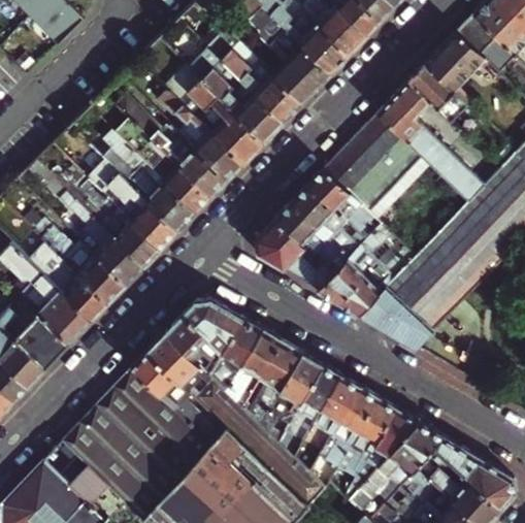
[(11,0),(57,45),(83,21),(63,0),(11,0)]
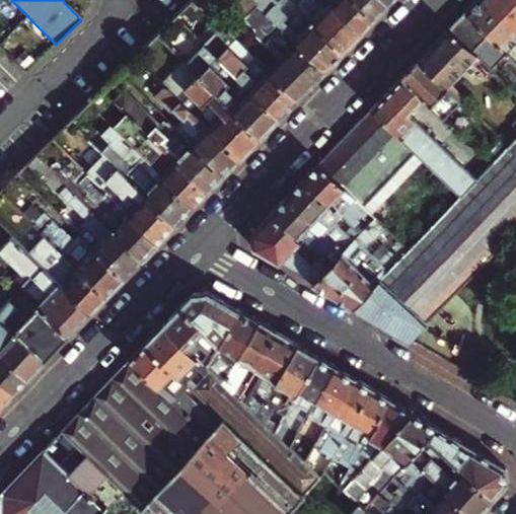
[(295,103),(324,73),(299,50),(262,13),(248,0),(196,0),(194,2),(211,20),(225,6),(253,34),(251,37),(278,64),(266,75),(295,103)]
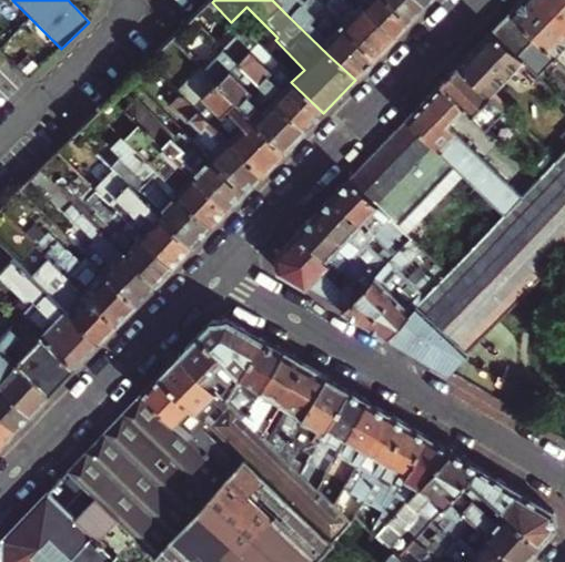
[(374,60),(356,42),(323,10),(314,19),(294,0),(272,0),(286,14),(328,54),(355,80),(374,60)]
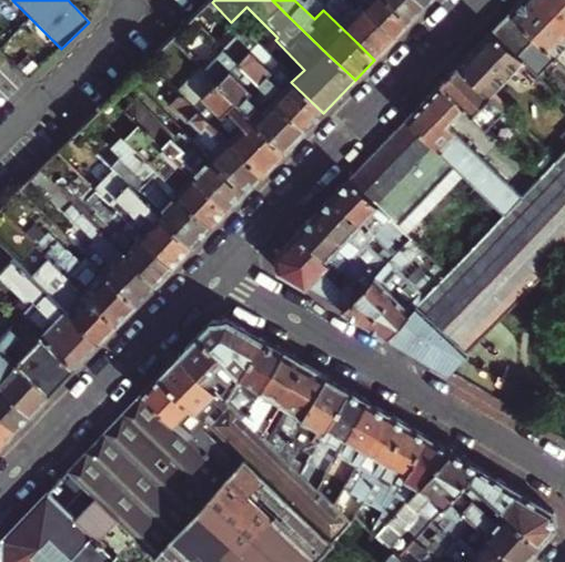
[(313,0),(323,10),(332,0),(313,0)]
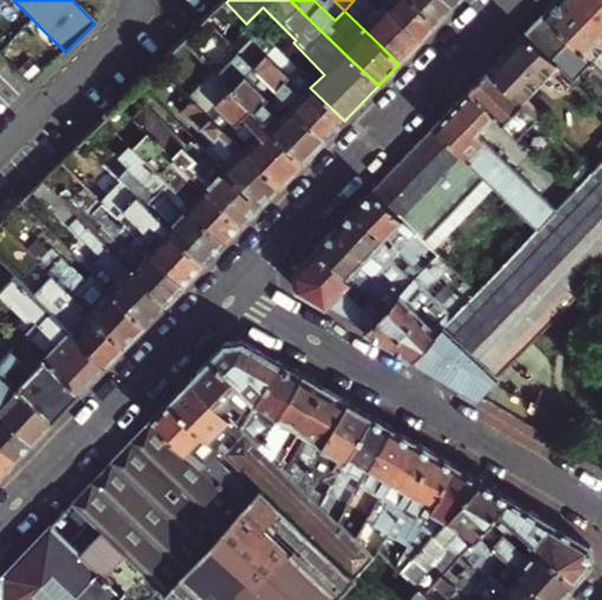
[(420,43),(392,14),(376,0),(354,0),(344,11),(380,45),(399,64),(420,43)]
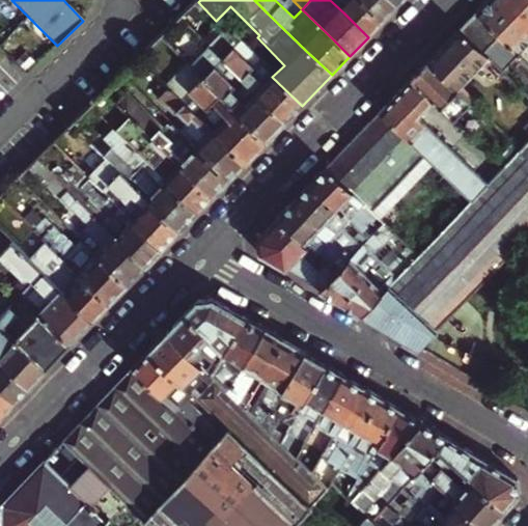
[(382,23),(363,4),(358,0),(330,0),(343,12),(368,37),(382,23)]
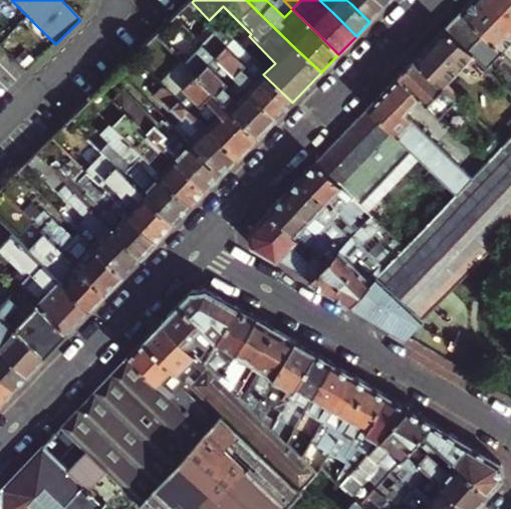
[(382,9),(373,0),(346,0),(351,4),(369,22),(382,9)]
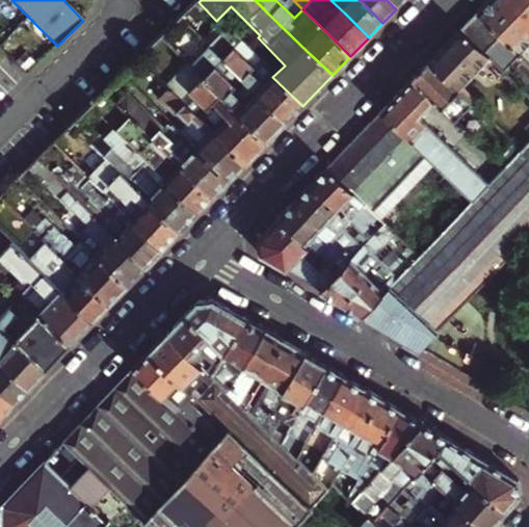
[(387,0),(396,9),(404,0),(387,0)]
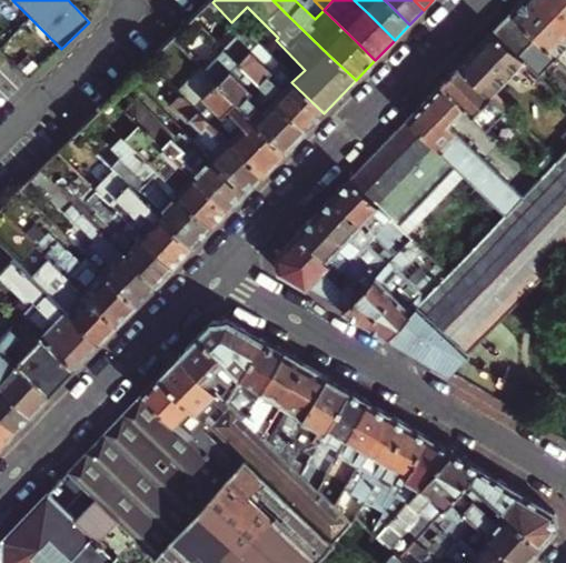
[(565,0),(525,0),(490,36),(519,64),(537,81),(556,62),(565,71),(565,0)]
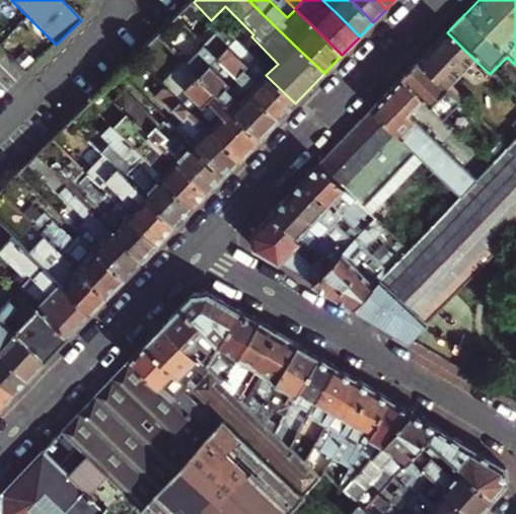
[(204,48),(213,38),(221,30),(215,24),(198,43),(204,48)]
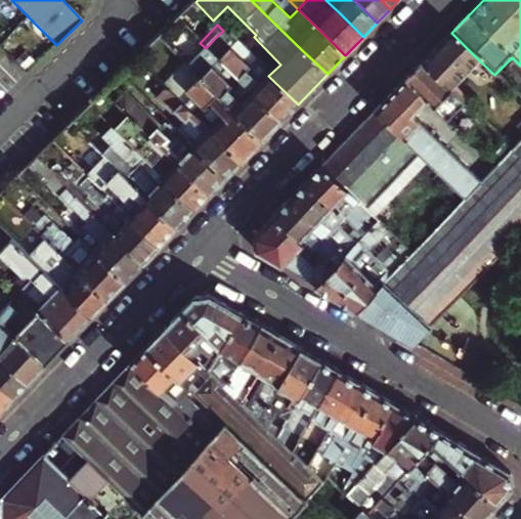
[(468,101),(452,87),(478,59),(451,33),(421,65),(462,104),(464,105),(468,101)]
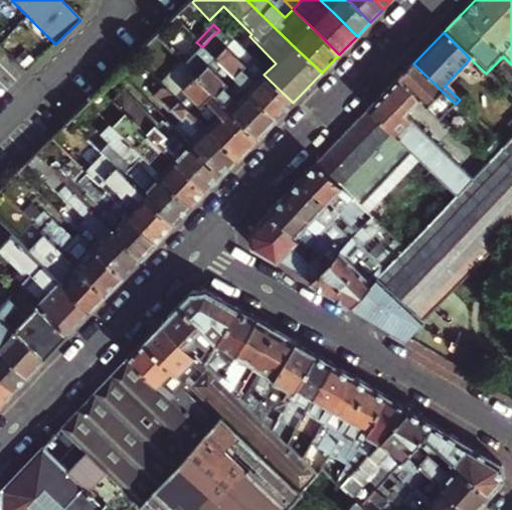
[(276,121),(293,103),(264,74),(250,60),(243,68),(211,37),(202,47),(232,78),(257,102),(276,121)]
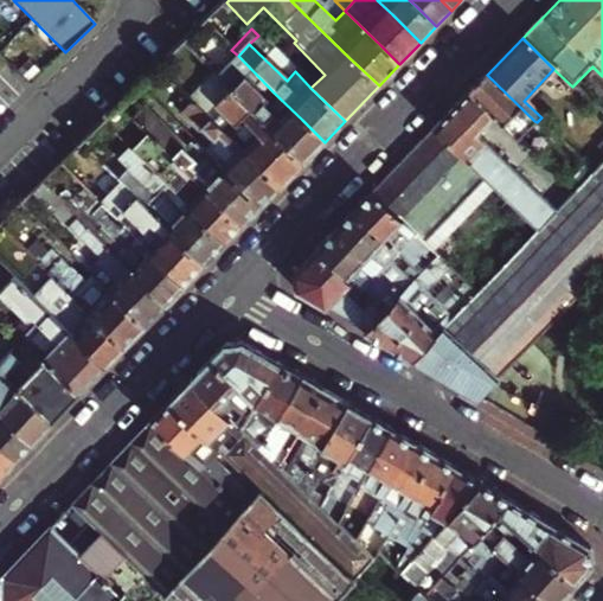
[(325,142),(302,120),(274,93),(264,102),(228,66),(215,78),(251,114),(303,165),(325,142)]
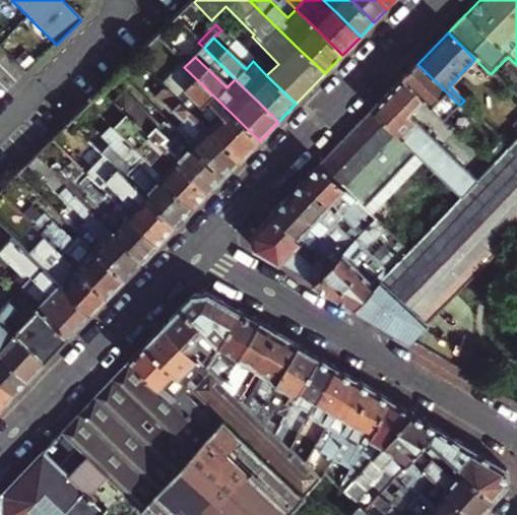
[(443,121),(458,104),(417,64),(402,80),(431,109),(443,121)]
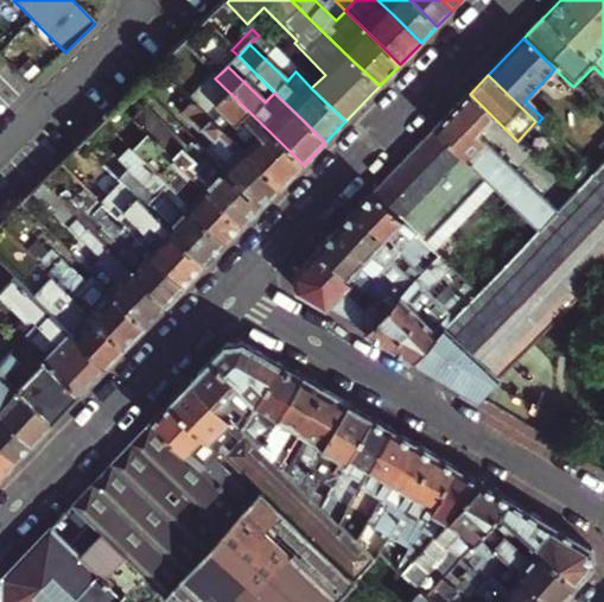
[(280,189),(304,165),(252,114),(215,78),(214,77),(202,89),(218,106),(207,118),(215,126),(260,170),(280,189)]
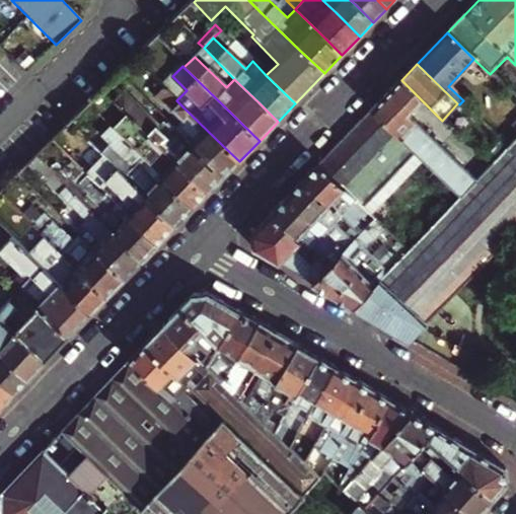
[(239,161),(222,145),(183,107),(176,100),(158,82),(146,71),(137,81),(139,83),(153,97),(171,116),(173,114),(176,117),(183,123),(174,132),(204,160),(222,178),(239,161)]
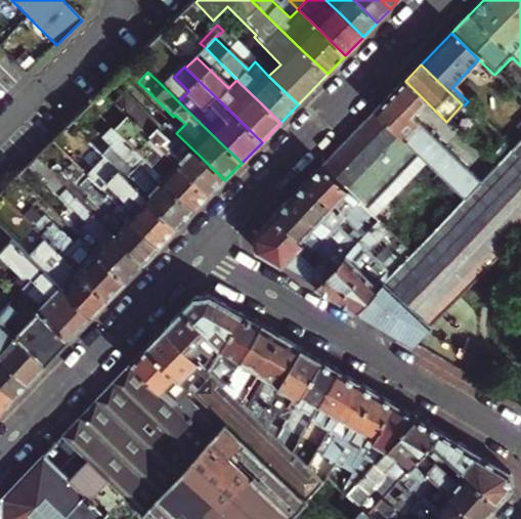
[(115,105),(125,95),(132,89),(120,77),(103,94),(115,105)]
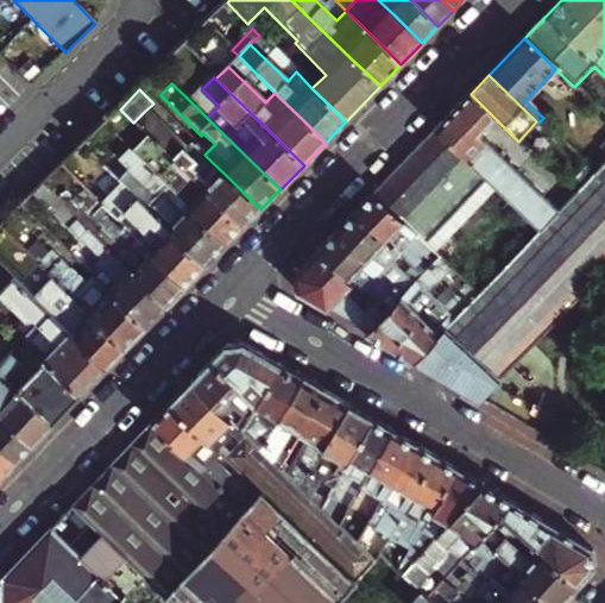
[(537,233),(574,195),(567,189),(525,148),(506,168),(476,137),(481,131),(491,142),(504,127),(471,94),(434,132),(462,159),(485,182),(537,233)]
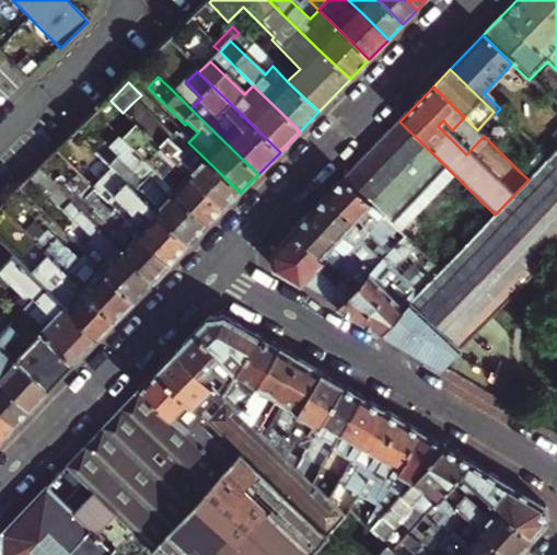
[(161,110),(165,105),(150,90),(146,94),(161,110)]
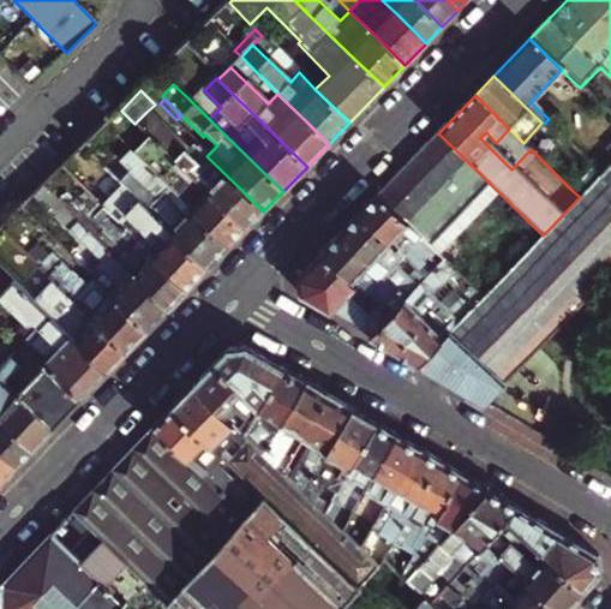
[(263,212),(241,190),(207,156),(197,166),(186,154),(189,151),(147,112),(135,124),(143,132),(150,138),(175,163),(209,196),(245,232),(263,212)]
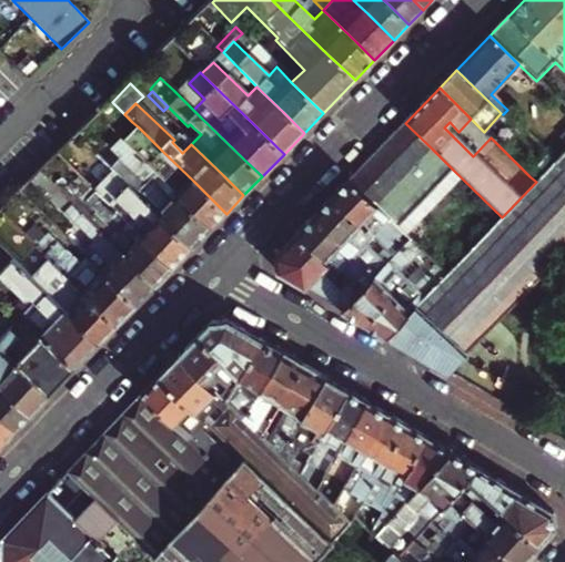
[(391,139),(417,164),(432,149),(405,123),(391,139)]
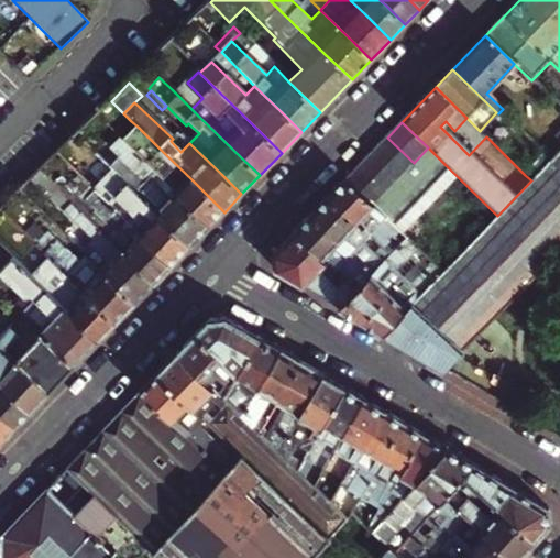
[(224,212),(191,179),(161,150),(138,127),(121,142),(209,228),(224,212)]
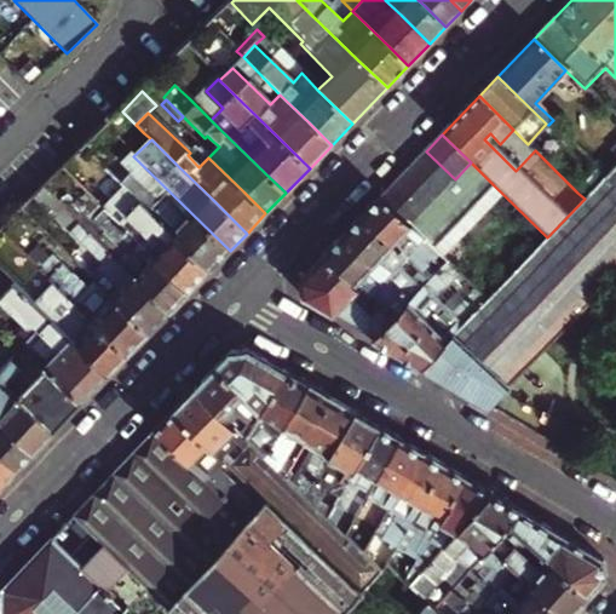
[(201,149),(208,158),(219,147),(211,139),(201,149)]
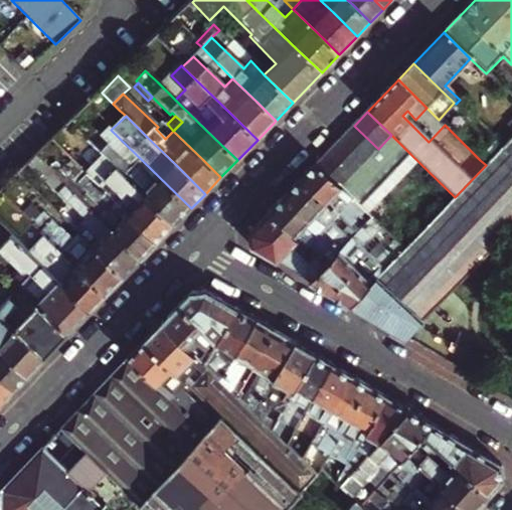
[(156,129),(165,139),(173,131),(167,124),(163,121),(158,127),(156,129)]
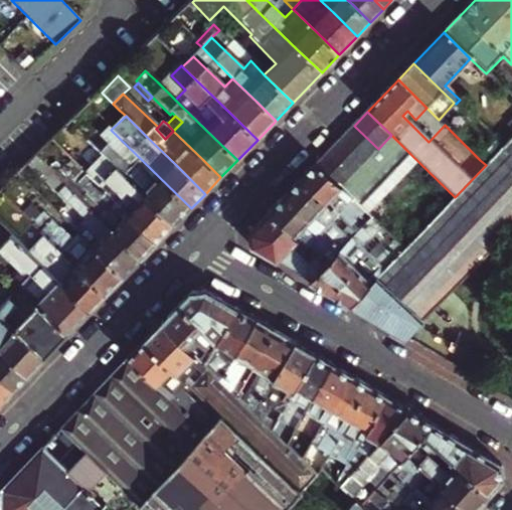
[(365,162),(378,149),(354,126),(341,139),(365,162)]
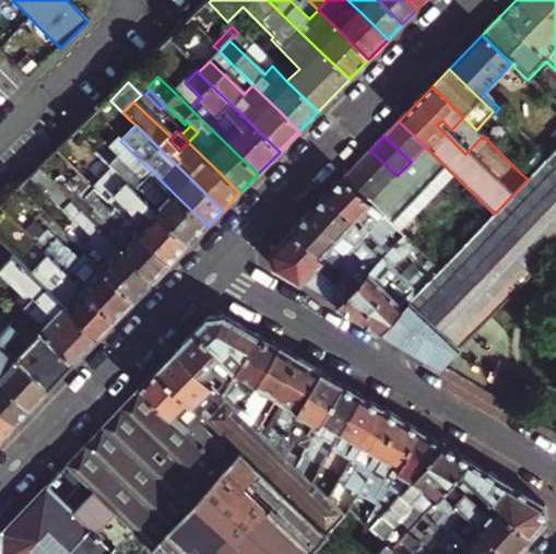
[(188,246),(208,226),(120,141),(118,139),(108,150),(117,158),(108,167),(116,176),(154,213),(188,246)]
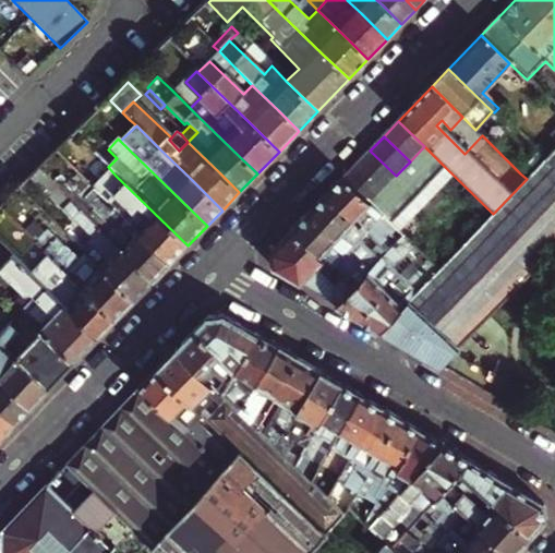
[(341,180),(389,227),(445,167),(424,146),(410,161),(396,176),(383,191),(356,165),(341,180)]
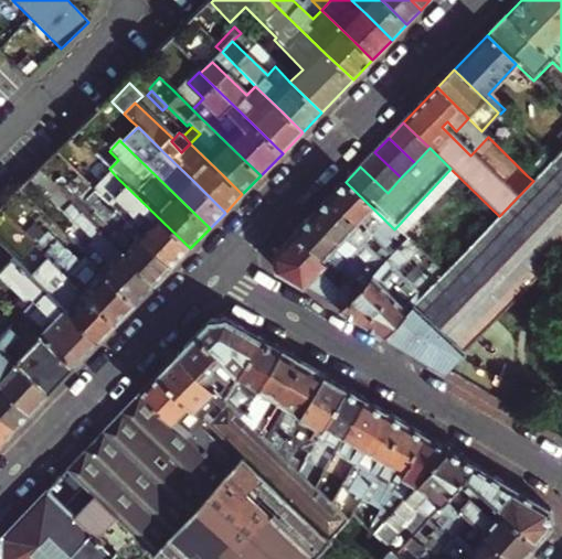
[(444,375),(486,330),(561,250),(561,151),(551,162),(533,181),(499,216),(443,276),(413,307),(382,339),(444,375)]
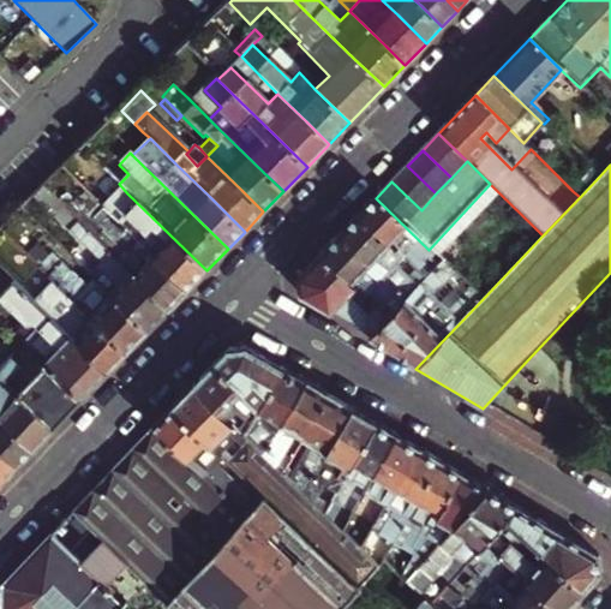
[(421,210),(436,193),(407,166),(391,181),(421,210)]
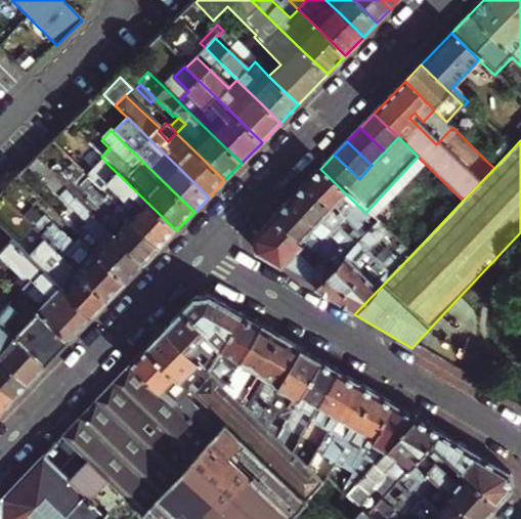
[(159,249),(176,230),(144,200),(109,165),(101,157),(88,145),(81,153),(96,168),(94,170),(111,185),(125,200),(117,208),(159,249)]
